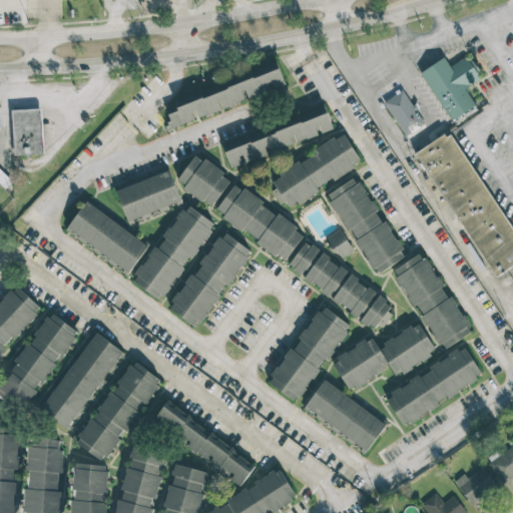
[(0,0),(9,0),(10,20),(0,20),(0,0)]
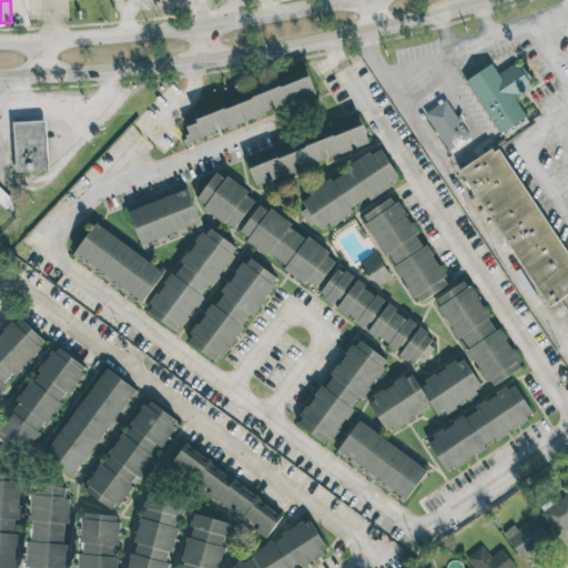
[(465,80),(499,134),(527,118),(515,98),(533,87),(517,61),(497,73),(492,63),(465,80)]
